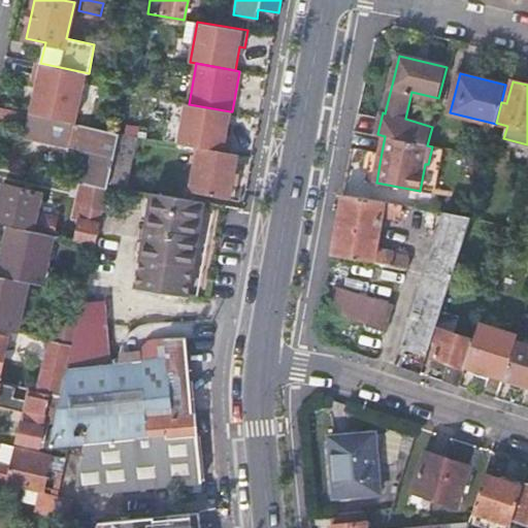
[(186,103),(178,144),(200,149),(228,154),(231,136),(226,135),(230,111),(189,104),(186,103)]
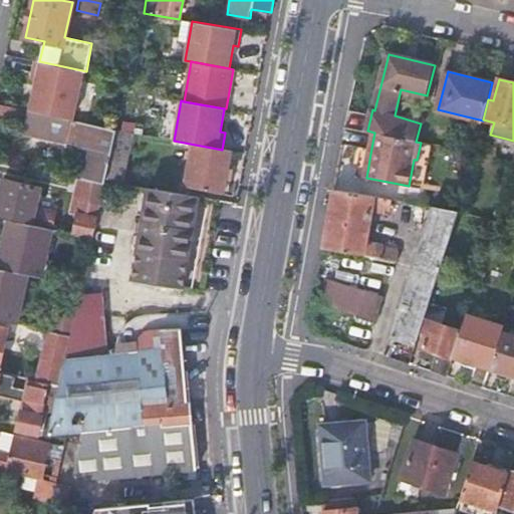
[(19,108),(0,103),(0,120),(15,124),(19,108)]
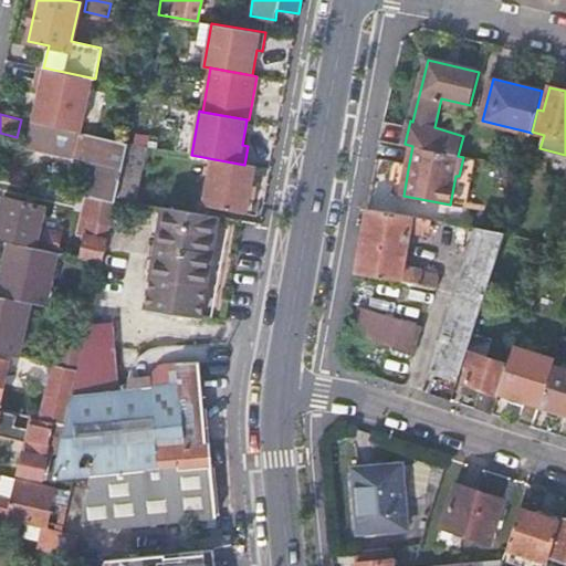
[(92,197),(115,202),(116,197),(128,144),(80,133),(73,157),(101,164),(92,197)]
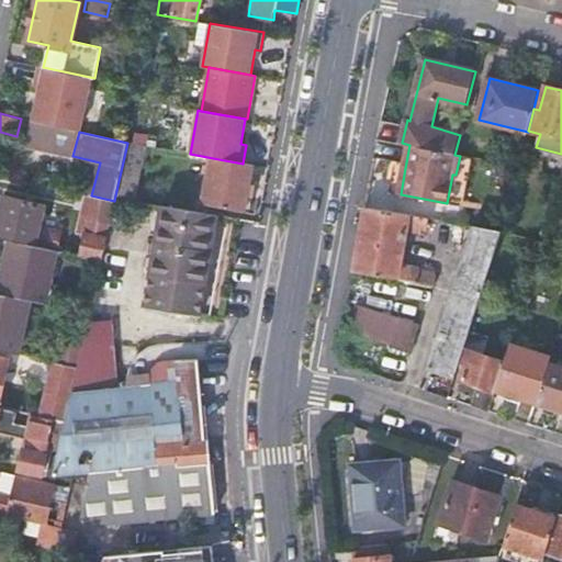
[(127,143),(115,195),(135,200),(147,146),(127,143)]
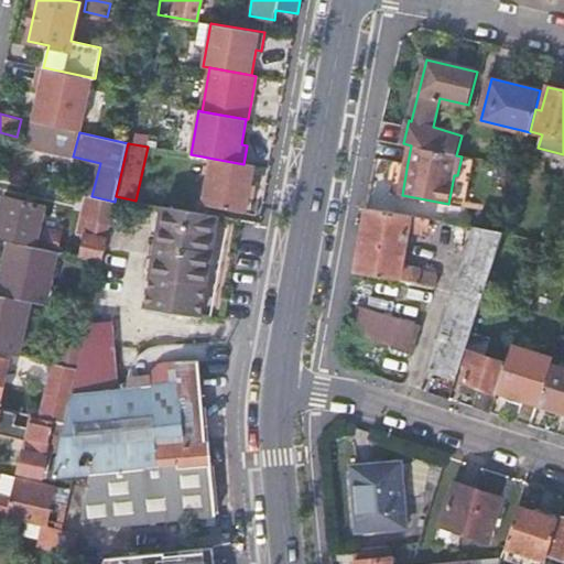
[(454,175),(448,204),(465,207),(475,159),(462,156),(457,175),(454,175)]
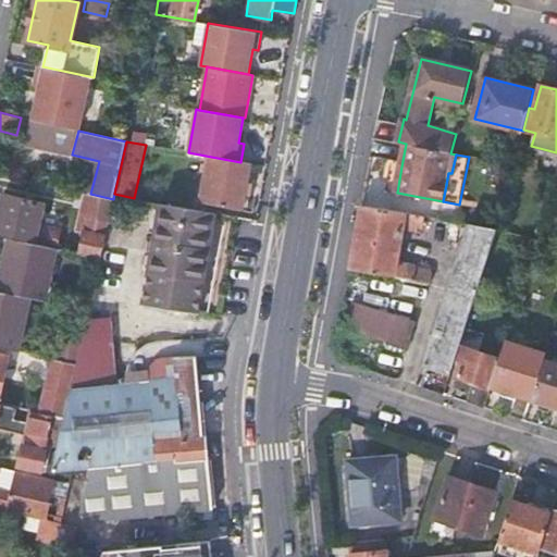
[(244,210),(252,163),(240,162),(211,157),(202,202),(244,210)]
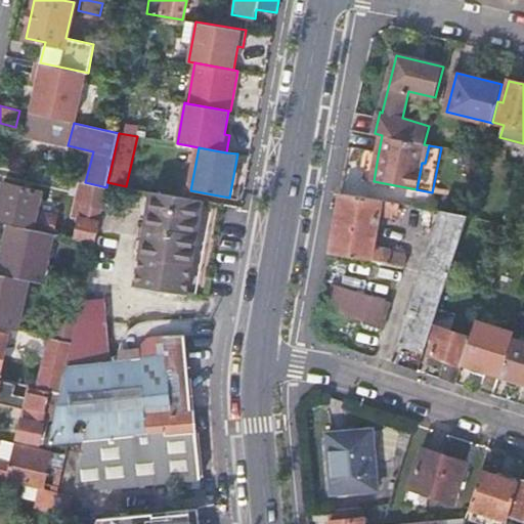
[(374,181),(378,157),(368,155),(364,178),(374,181)]
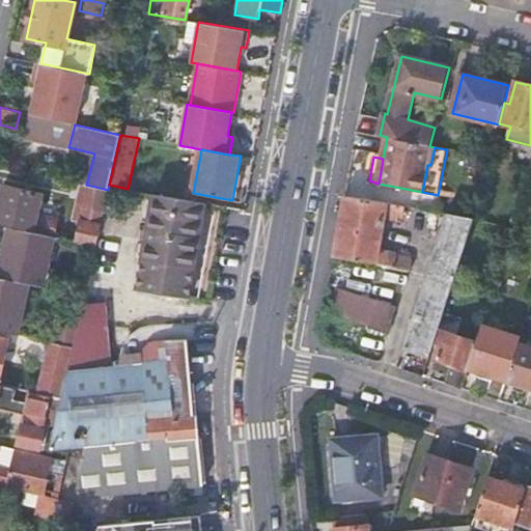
[(77,242),(95,245),(108,190),(86,185),(81,184),(74,220),(82,222),(77,242)]
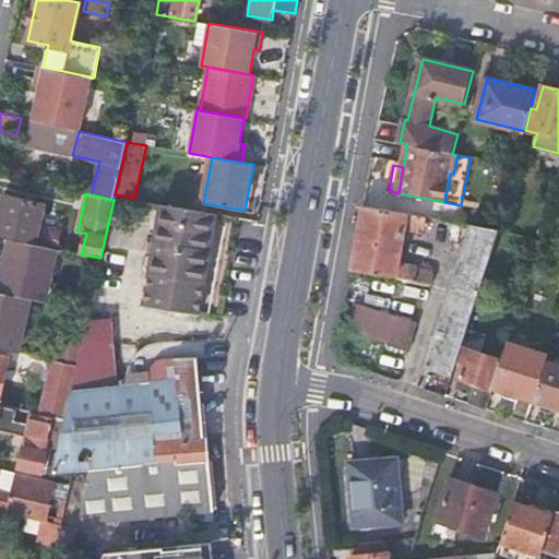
[(3,194),(0,209),(0,236),(3,237),(11,238),(34,244),(43,203),(3,194)]
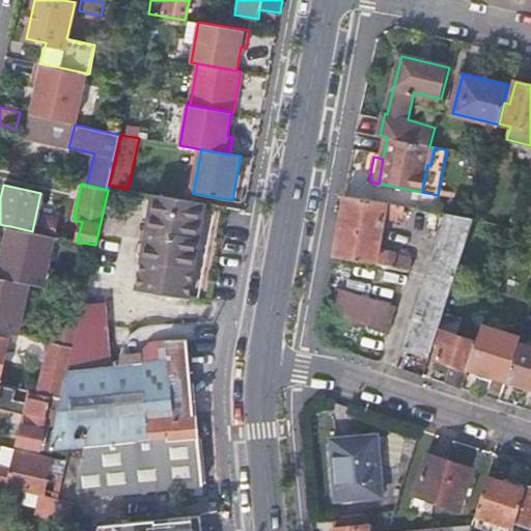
[(189,298),(206,202),(154,193),(136,289),(189,298)]
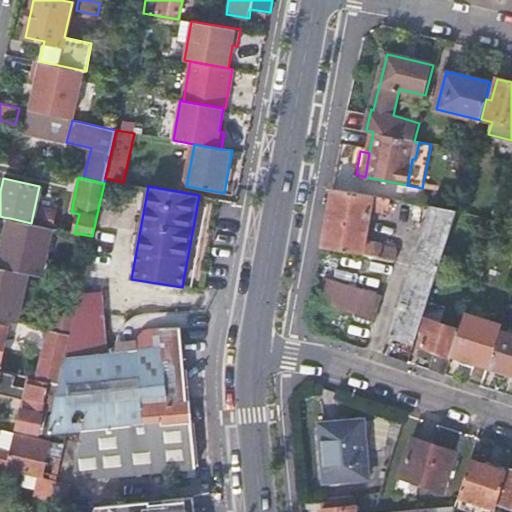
[(321,248),(396,261),(398,250),(393,248),(369,243),(365,237),(370,208),(385,211),(385,207),(390,208),(391,199),(332,190),(321,248)]
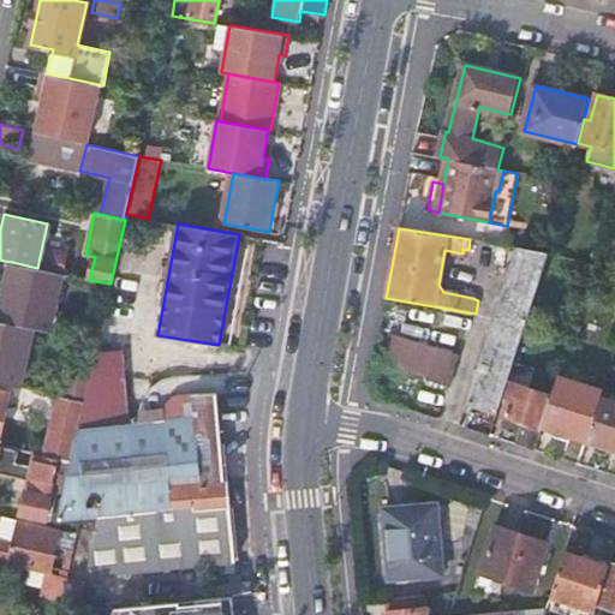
[(550,252),(519,248),(496,317),(529,322),(551,252),(550,252)]
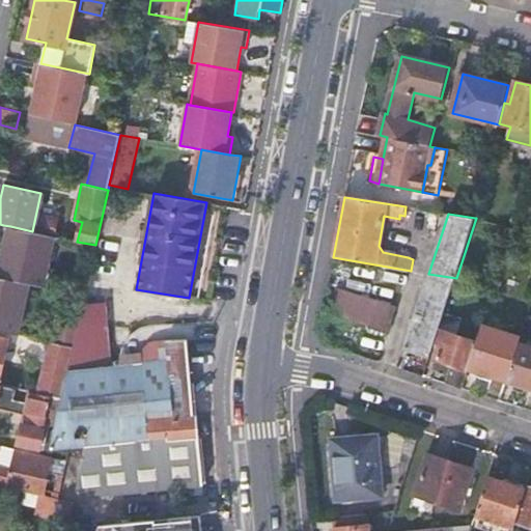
[(54,236),(59,238),(60,238),(62,226),(39,221),(36,232),(54,236)]
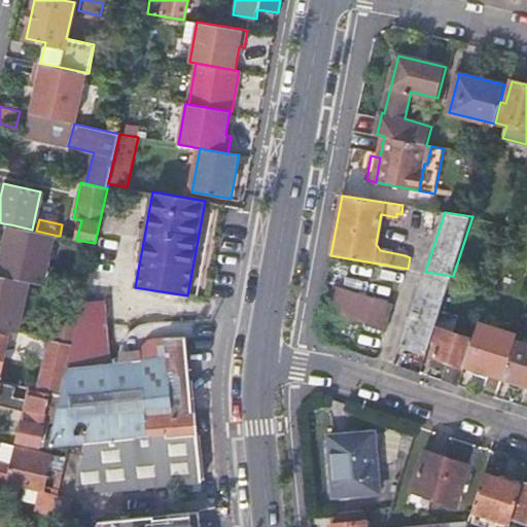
[(0,238),(0,260),(0,261),(10,224),(3,223),(0,238)]
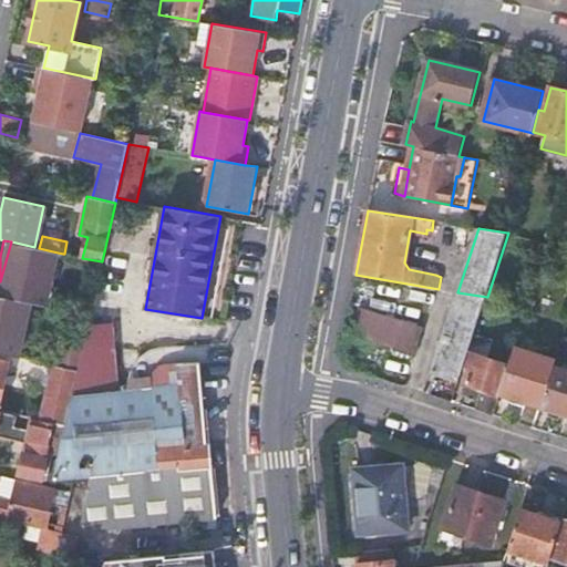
[(0,282),(0,296),(45,306),(52,277),(58,253),(39,248),(34,247),(11,241),(0,281),(0,282)]
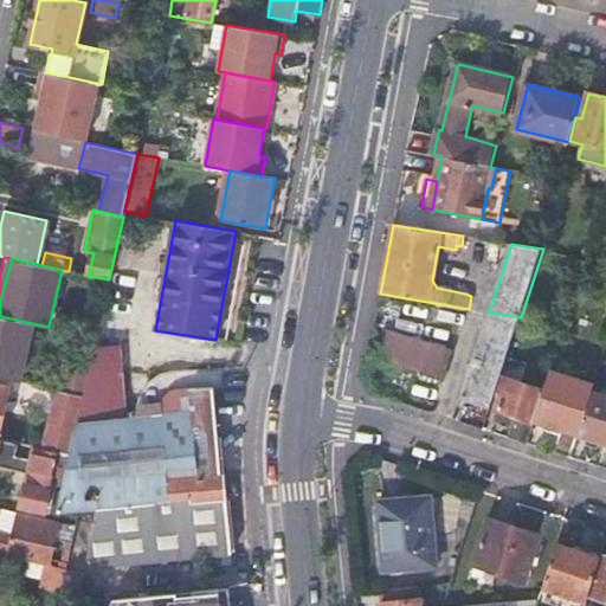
[(62,270),(56,296),(62,298),(68,271),(62,270)]
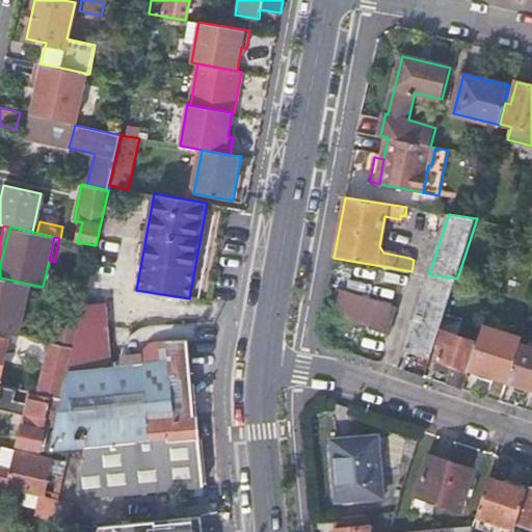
[(440,329),(457,278),(429,274),(405,349),(430,358),(436,342),(440,329)]
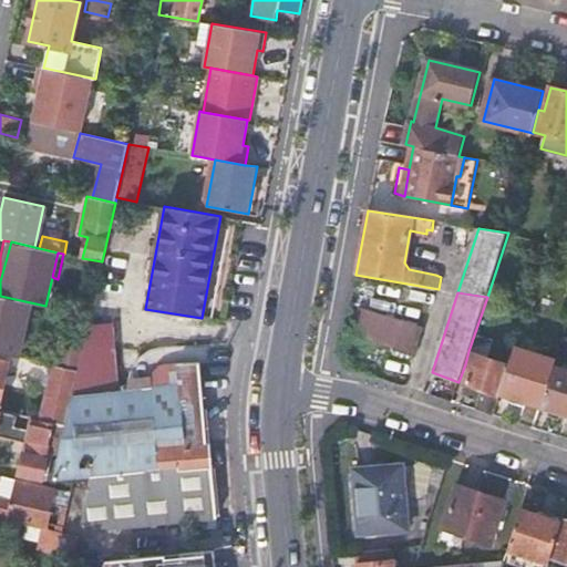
[(0,352),(19,357),(27,318),(52,322),(66,328),(61,353),(50,351),(47,363),(78,370),(88,326),(90,316),(45,306),(0,296),(0,352)]
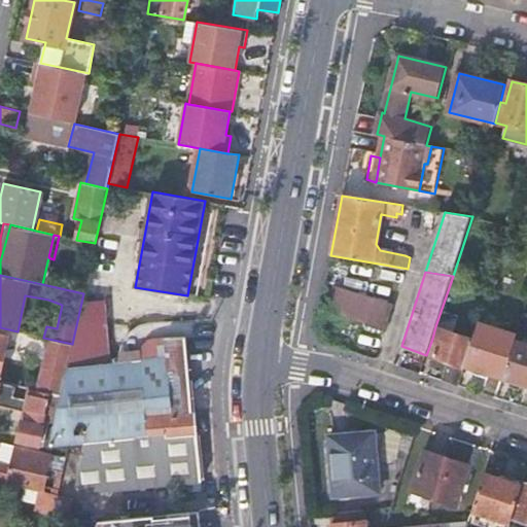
[(336,283),(328,310),(389,325),(395,299),(336,283)]
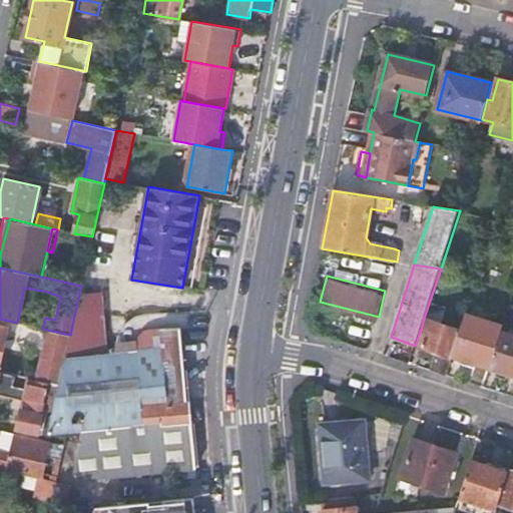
[(70,335),(66,354),(101,351),(98,318),(104,318),(102,293),(79,295),(70,335)]
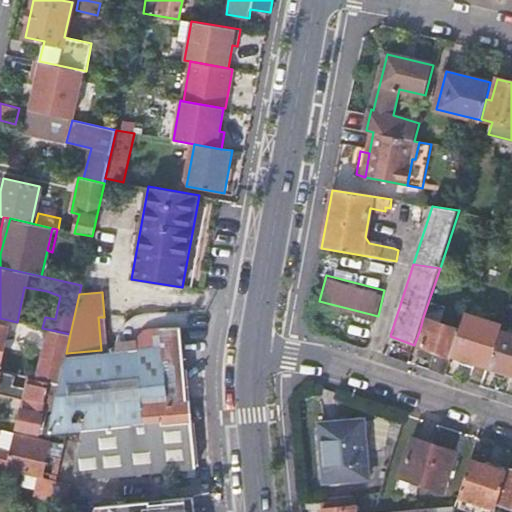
[(460,330),(451,356),(488,367),(500,330),(502,325),(465,314),(460,330)]
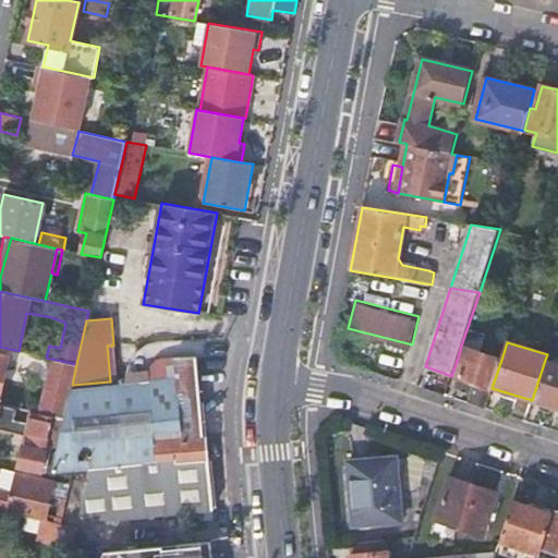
[(501,360),(461,346),(458,359),(463,361),(458,377),(474,381),(468,404),(485,410),(492,388),(501,360)]
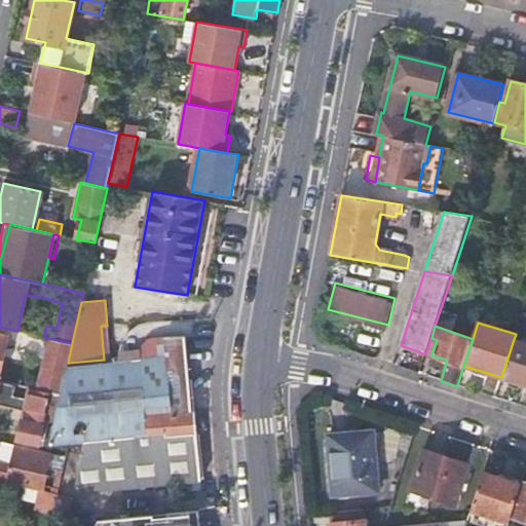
[(0,375),(9,334),(0,332),(0,375)]
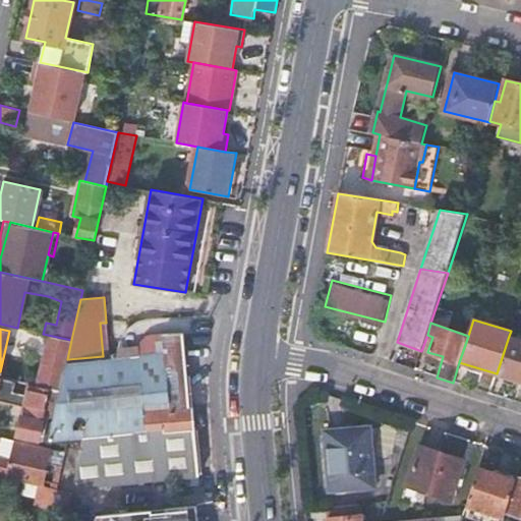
[(166,350),(185,349),(184,332),(165,333),(166,350)]
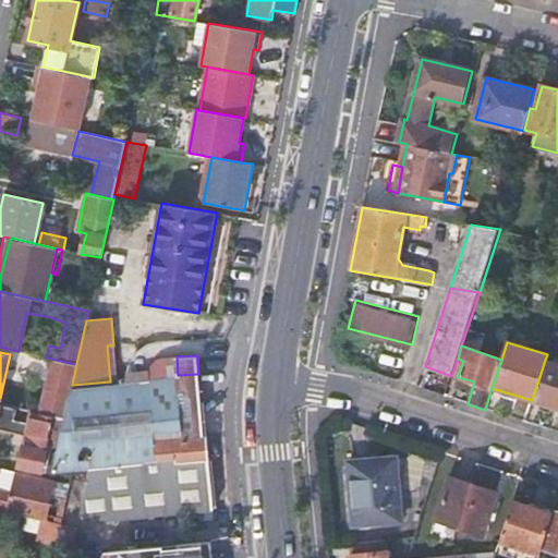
[(557,363),(545,360),(532,400),(557,409),(557,363)]
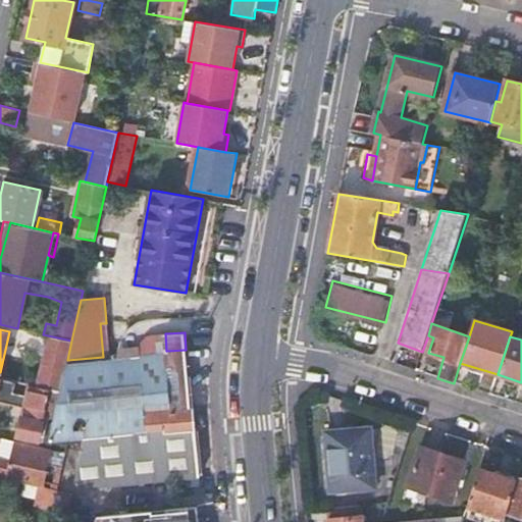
[(190,409),(188,382),(186,350),(166,351),(115,356),(117,380),(117,384),(116,384),(89,385),(62,385),(49,440),(83,439),(73,481),(99,485),(197,477),(192,431),(195,430),(194,409),(190,409)]
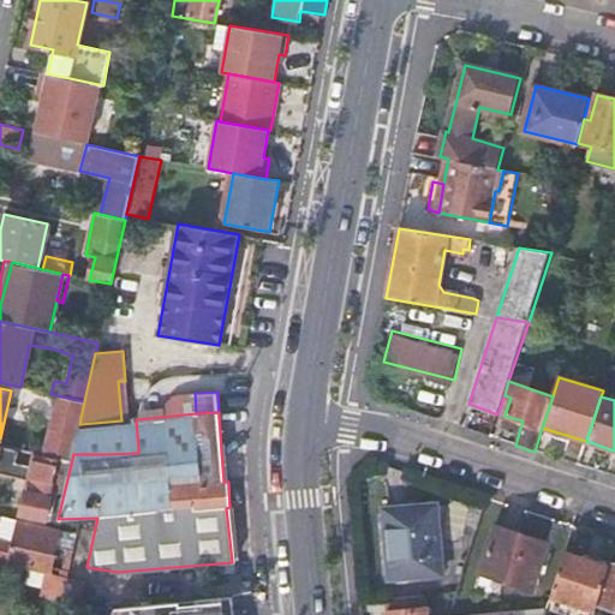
[(138,448),(136,419),(127,419),(121,421),(79,424),(75,441),(72,454),(73,454),(105,454),(137,453),(138,453),(138,448)]
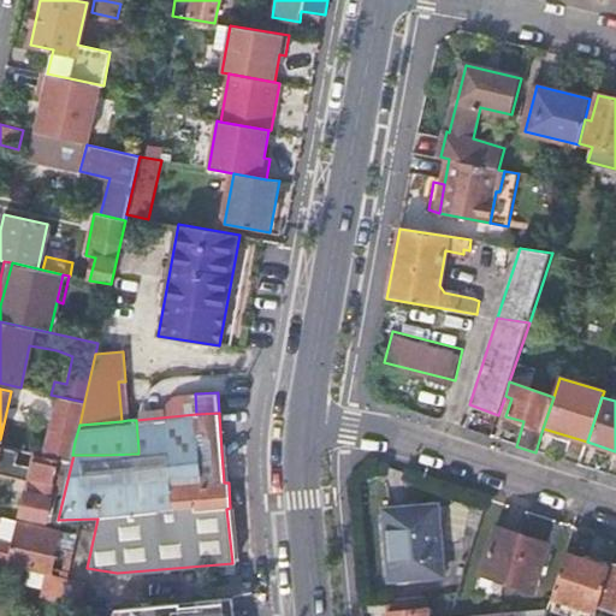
[(59,458),(71,461),(72,455),(75,442),(63,439),(58,458),(59,458)]
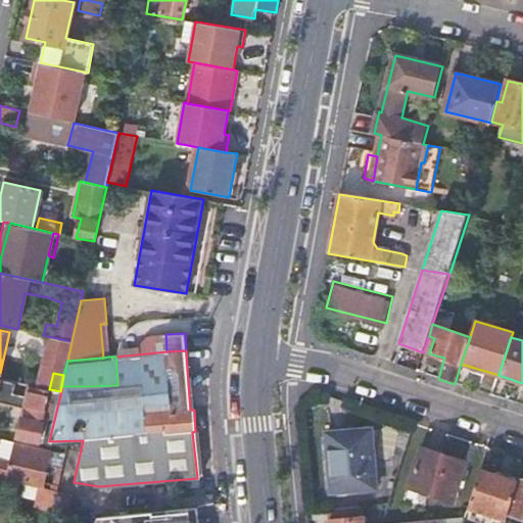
[(40,387),(29,387),(18,437),(38,441),(50,389),(49,389),(40,387)]
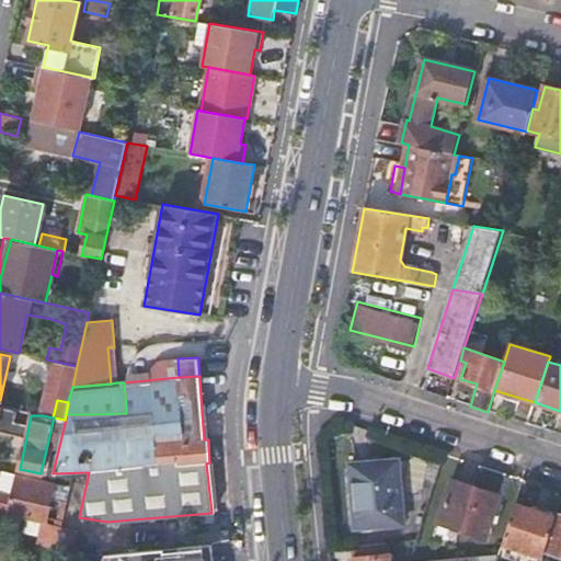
[(398,460),(351,465),(356,527),(403,524),(398,460)]
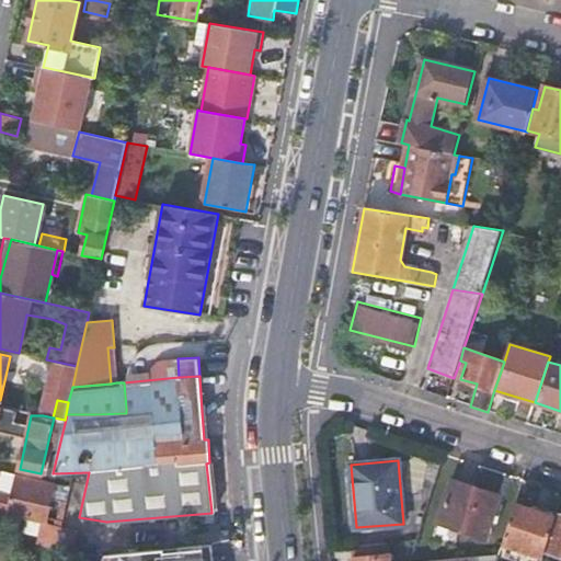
[(0,474),(0,494),(13,497),(18,476),(1,471),(0,474)]
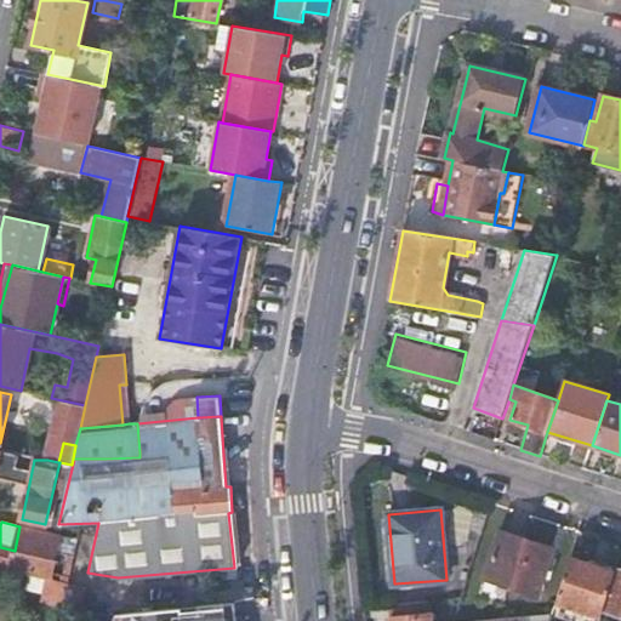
[(60,535),(55,534),(20,527),(15,551),(0,547),(0,564),(51,576),(60,535)]
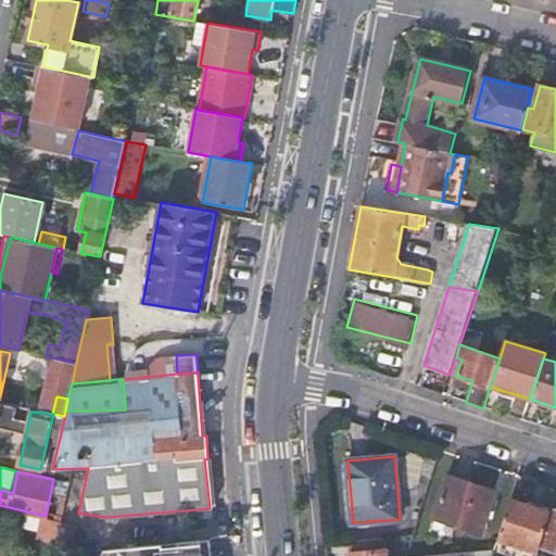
[(479,531),(484,515),(487,507),(491,496),(493,489),(449,475),(430,530),(451,536),(455,523),(479,531)]
